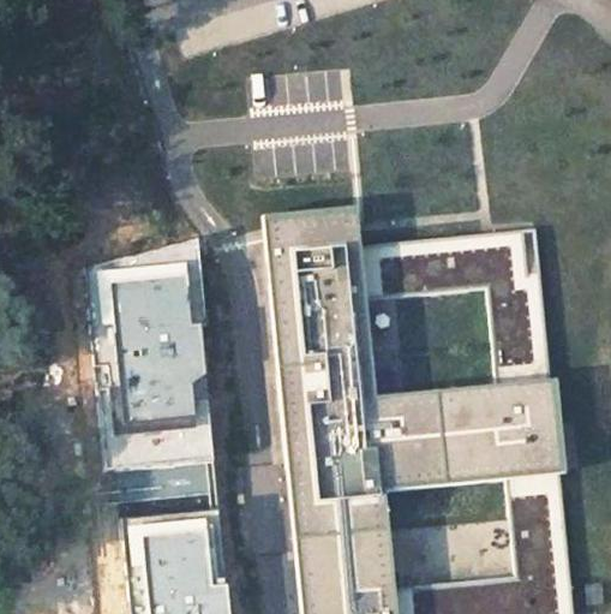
[(363,0),(379,55),(396,49),(381,0),(363,0)]
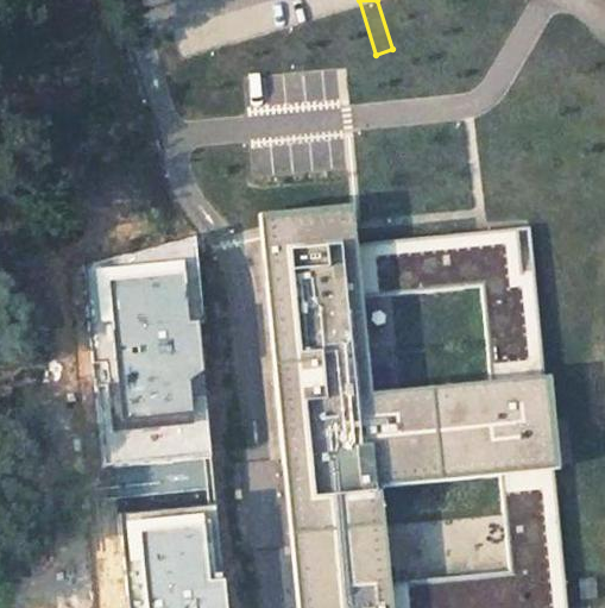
[(322,245),(358,242),(354,204),(262,212),(265,250),(302,246),(301,232),(321,230),(322,245)]
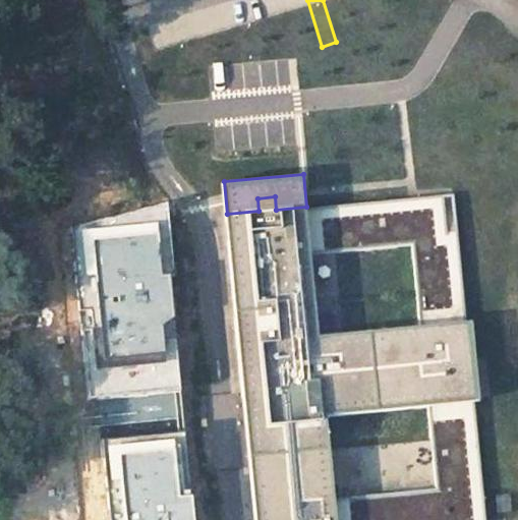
[(449,231),(445,193),(306,207),(310,251),(413,241),(421,324),(468,320),(459,230),(449,231)]
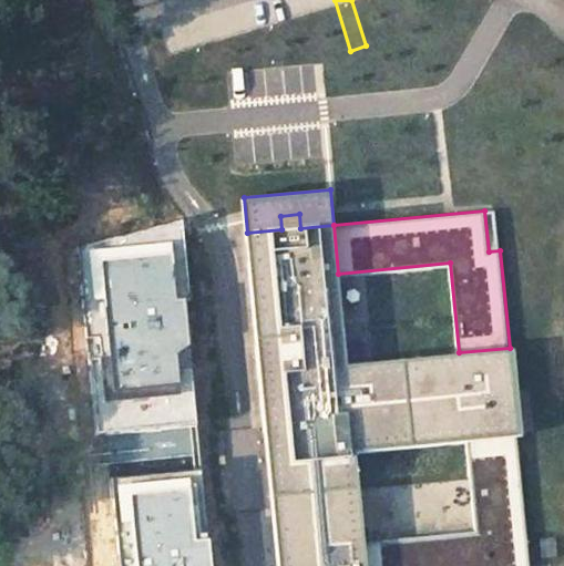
[(334,225),(300,228),(299,214),(280,216),(282,229),(247,233),(273,497),(289,495),(290,504),(274,506),(278,565),(366,565),(365,543),(356,453),(468,442),(519,438),(510,348),(459,352),(347,363),(338,274),(334,225)]
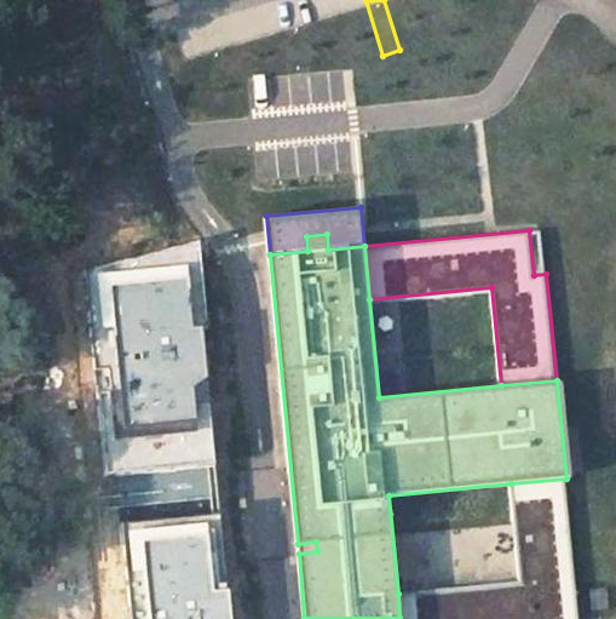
[(579,618),(566,479),(511,483),(520,582),(398,594),(399,618),(579,618)]
